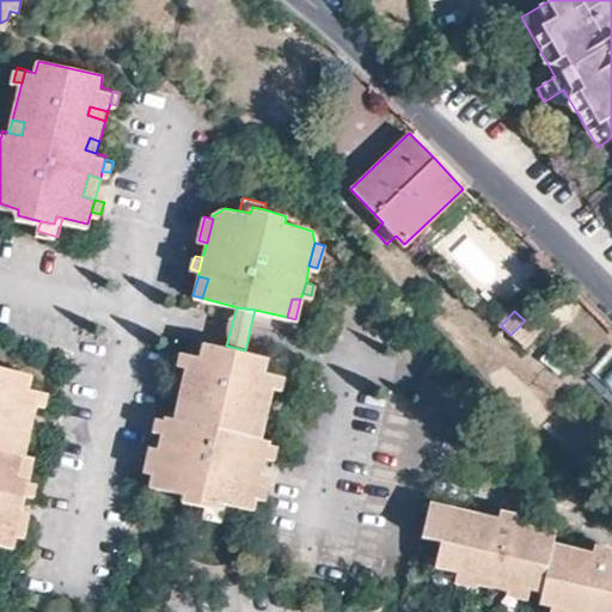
[(187,367),(177,402),(188,407),(184,418),(175,416),(167,415),(166,420),(163,433),(159,447),(153,471),(151,482),(185,491),(184,499),(206,503),(218,506),(220,497),(227,500),(251,506),(255,495),(257,482),(245,478),(251,457),(264,460),(264,456),(269,441),(268,439),(259,435),(248,433),(251,420),(262,423),(268,402),(250,397),(251,389),(269,392),(271,386),(275,372),(264,368),(268,356),(245,350),(226,346),(206,342),(201,354),(191,353),(187,367)]
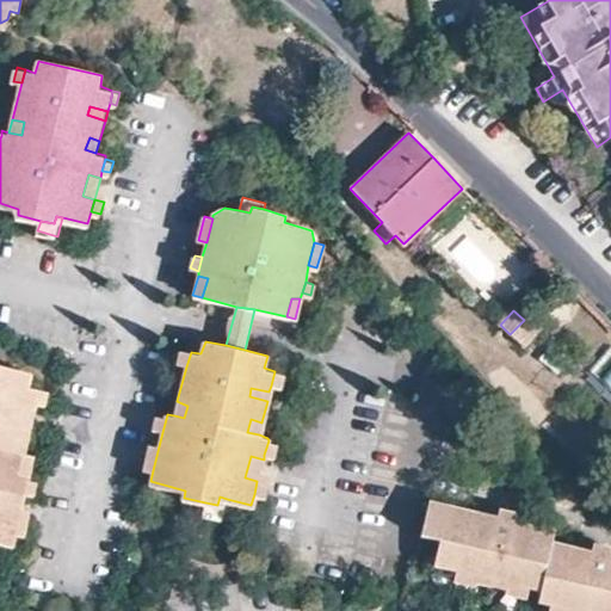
[(178,363),(186,366),(191,352),(183,350),(178,363)]
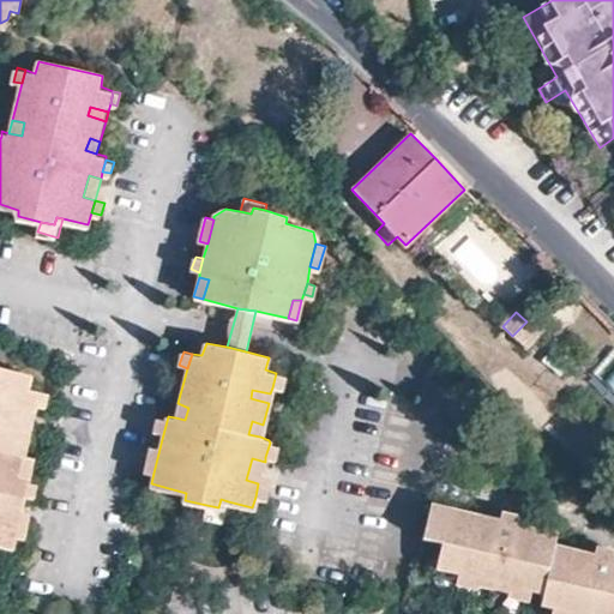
[(31,481),(31,476),(22,475),(26,453),(17,451),(19,439),(29,443),(34,421),(17,416),(19,408),(36,413),(41,403),(42,390),(31,386),(35,374),(0,365),(0,543),(14,547),(18,534),(20,522),(8,519),(14,497),(26,499),(29,495),(31,481)]
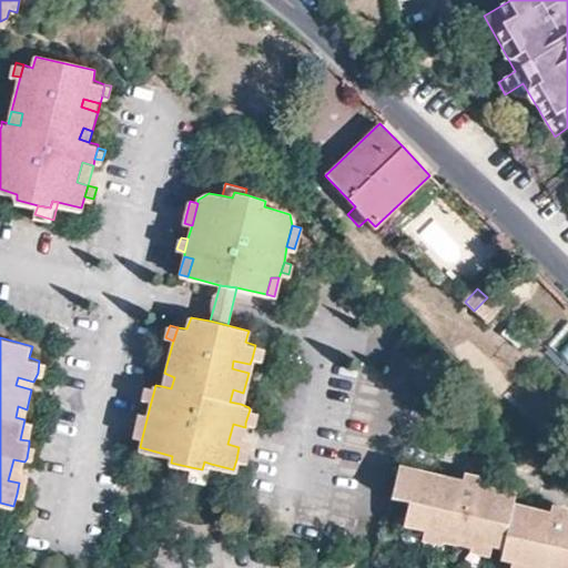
[(263,347),(255,345),(252,358),(261,359),(263,347)]
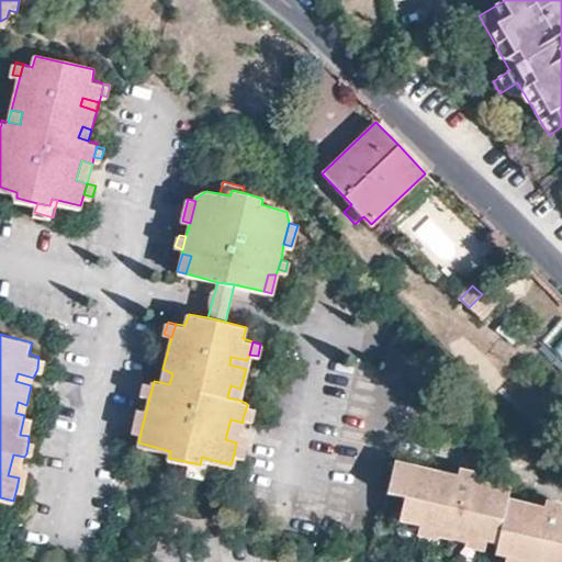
[(48,359),(38,357),(37,369),(46,370),(48,359)]
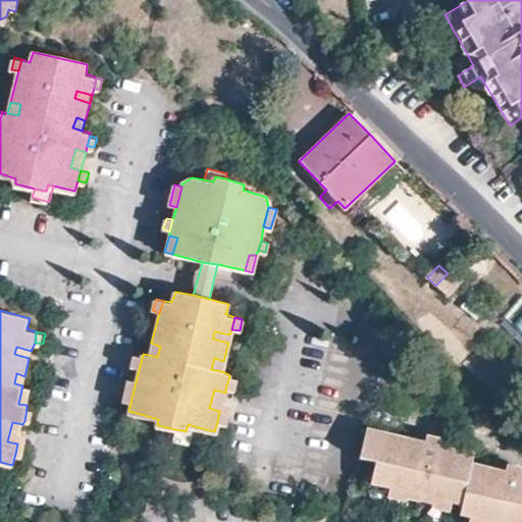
[(228,343),(229,334),(214,331),(213,338),(228,343)]
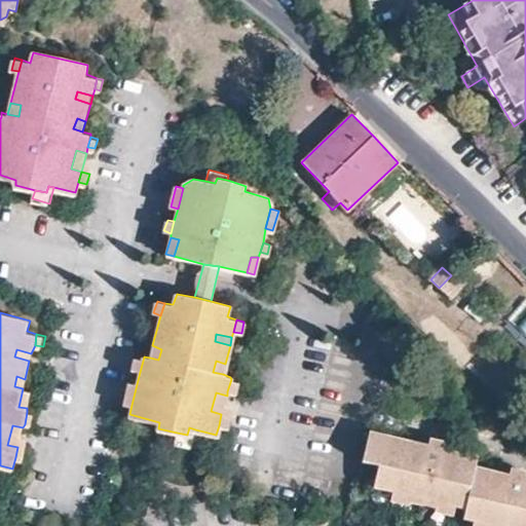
[(161,349),(152,345),(150,358),(158,360),(161,349)]
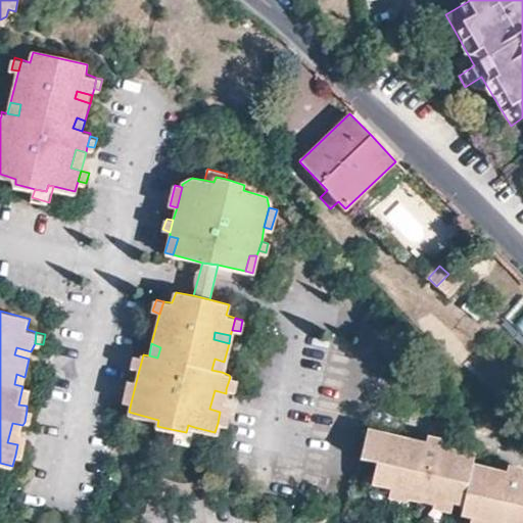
[(29,359),(31,351),(16,347),(14,354),(29,359)]
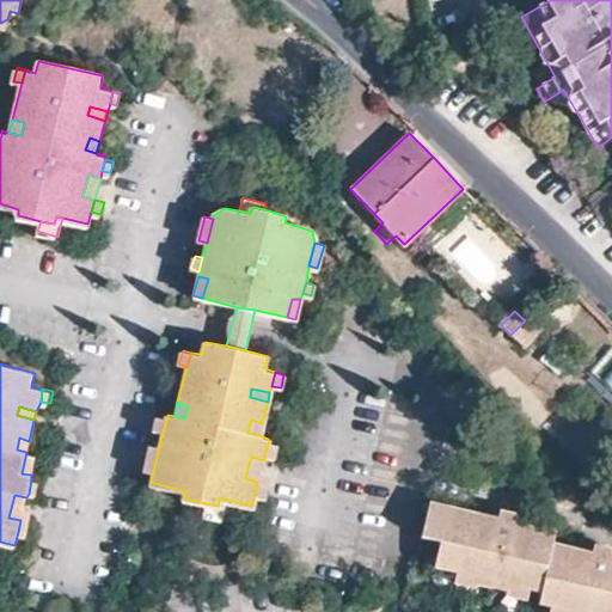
[(153,430),(163,433),(166,420),(157,417),(153,430)]
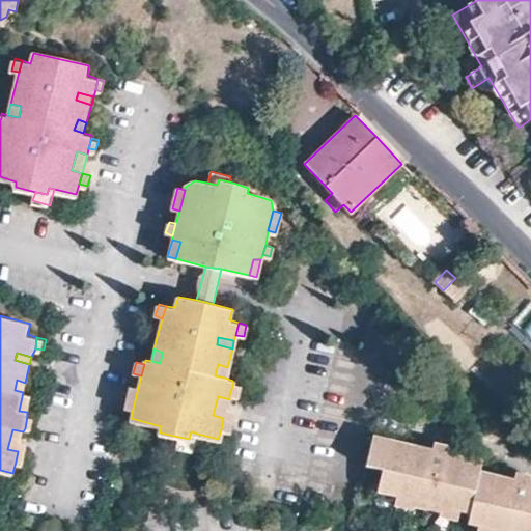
[(225,378),(227,367),(218,364),(215,375),(225,378)]
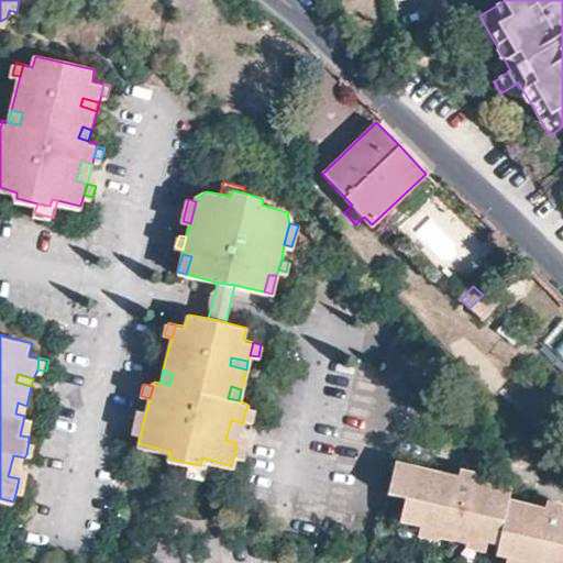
[(24,416),(26,406),(18,403),(15,414),(24,416)]
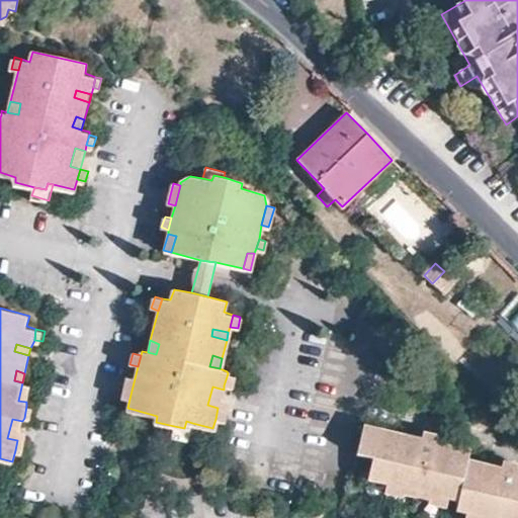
[(234,375),(228,373),(224,385),(231,387),(234,375)]
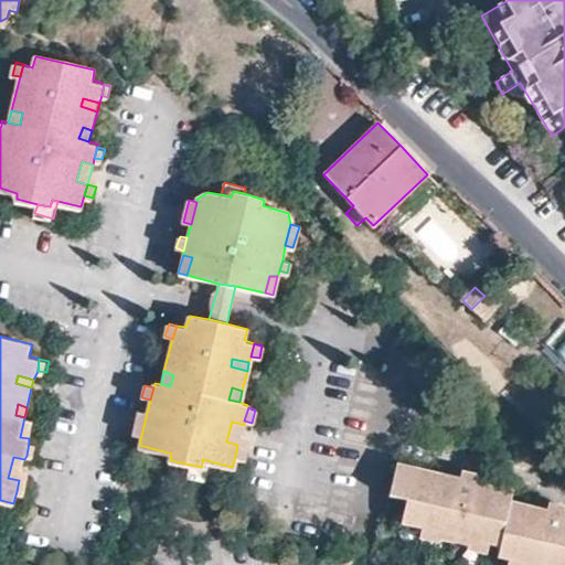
[(132,433),(141,435),(147,413),(138,411),(132,433)]
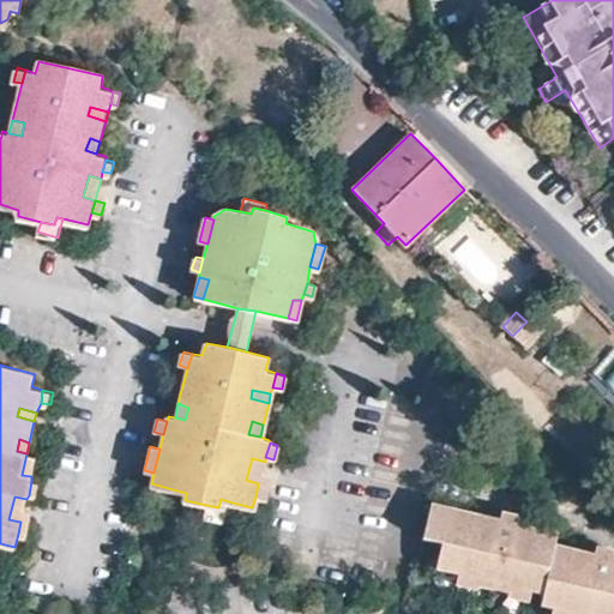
[(22,475),(31,476),(37,456),(26,453),(22,475)]
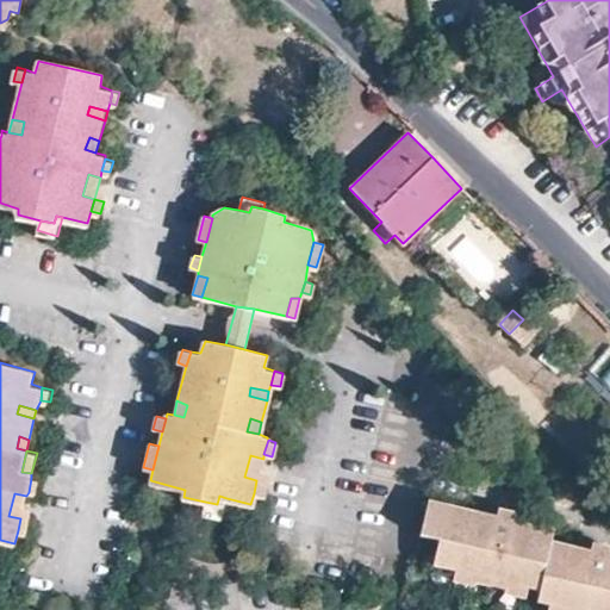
[(256,480),(263,459),(250,455),(244,477),(256,480)]
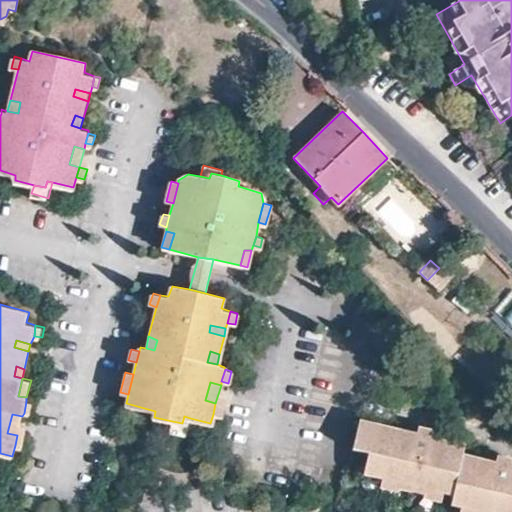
[(33,403),(26,401),(24,413),(31,415),(33,403)]
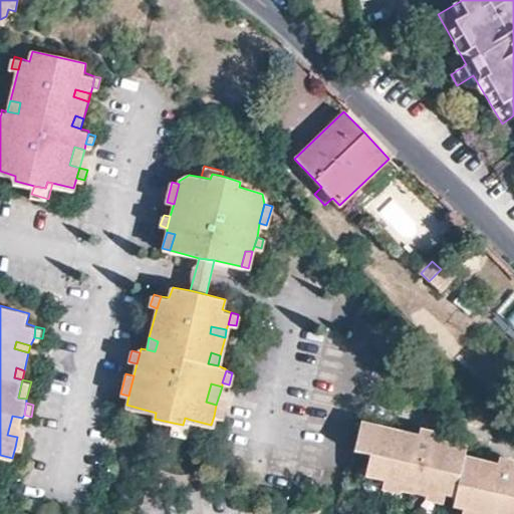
[(224,407),(216,405),(214,416),(221,417),(224,407)]
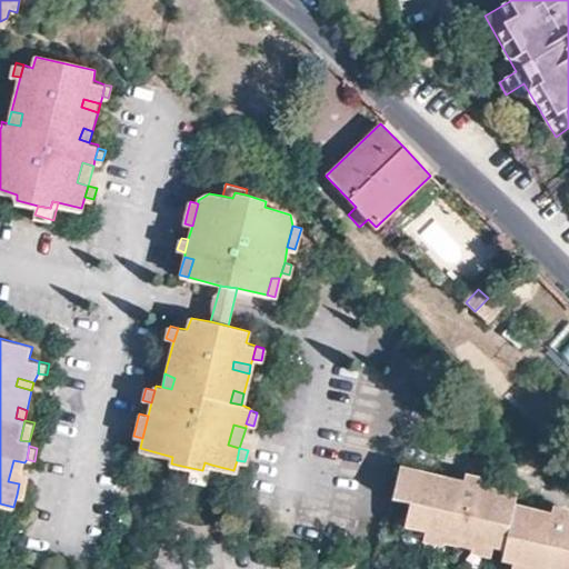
[(19,483),(25,462),(13,460),(8,481),(19,483)]
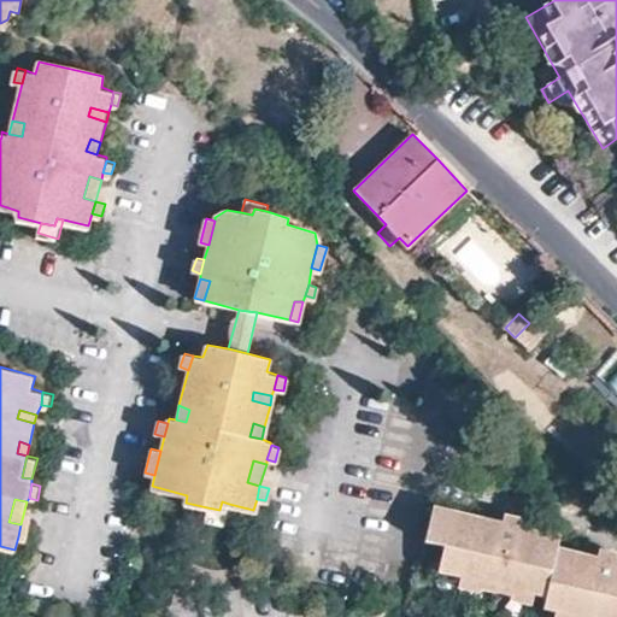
[(223,523),(229,504),(222,501),(219,510),(207,507),(204,518),(223,523)]
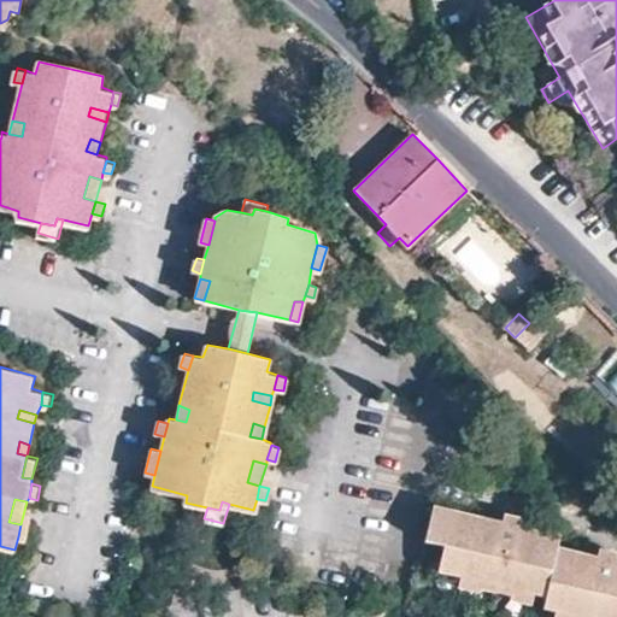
[(544,597),(554,548),(556,539),(518,528),(519,518),(499,515),(498,522),(430,505),(422,540),(441,546),(435,570),(544,597)]
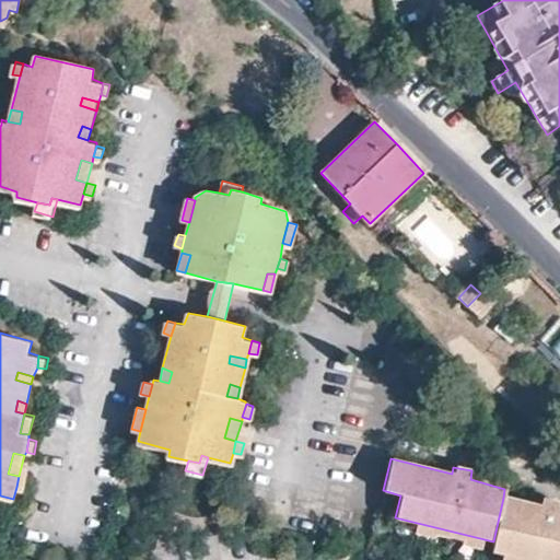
[(27,478),(19,476),(16,487),(25,489),(27,478)]
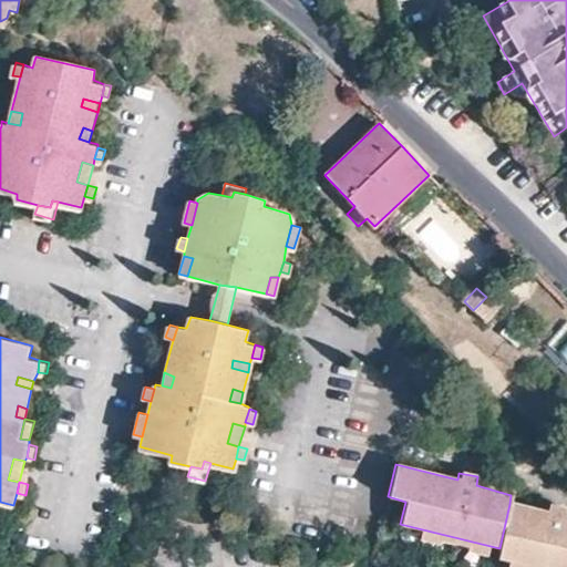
[(496,558),(529,566),(566,566),(566,517),(565,517),(566,508),(549,505),(547,514),(509,504),(500,548),(496,558)]
